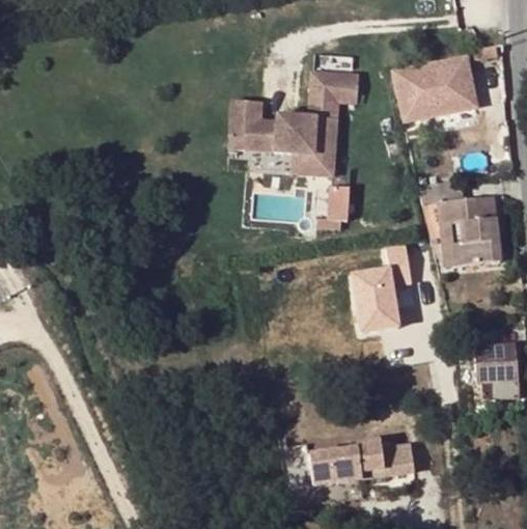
[(468,59),(395,76),(406,124),(478,112),(470,63),(504,55),(502,45),(467,53),(468,59)]
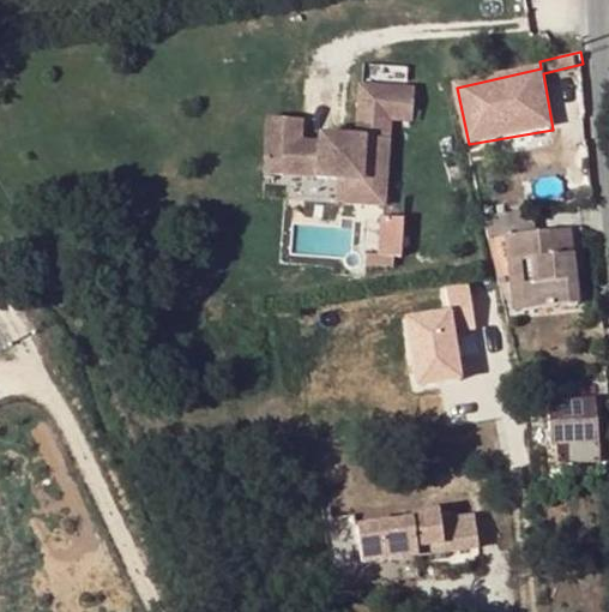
[(265,160),(295,163),(294,173),(339,178),(360,180),(359,186),(385,189),(393,112),(428,115),(432,84),(365,77),(359,129),(336,126),(335,131),(321,130),(321,132),(303,130),(306,109),(271,105),(265,160)]
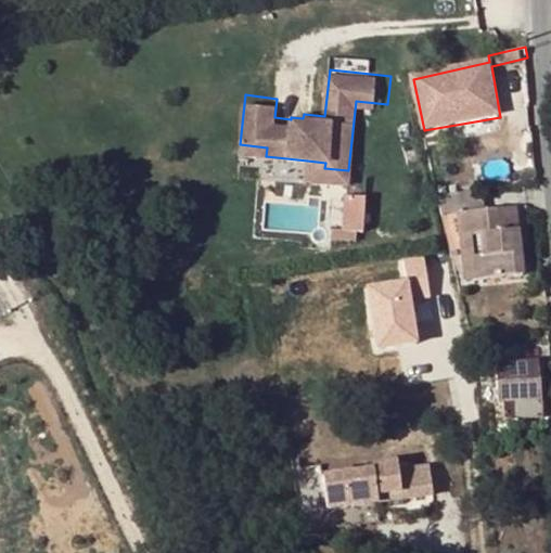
[(240,144),(239,154),(266,156),(267,148),(240,144)]
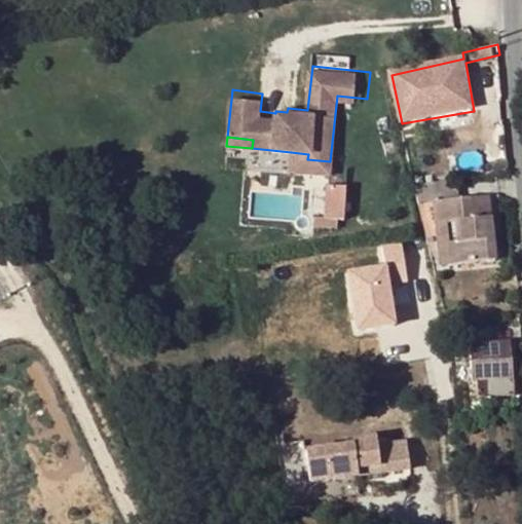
[(308,154),(291,152),(289,165),(329,170),(330,161),(307,159),(308,154)]
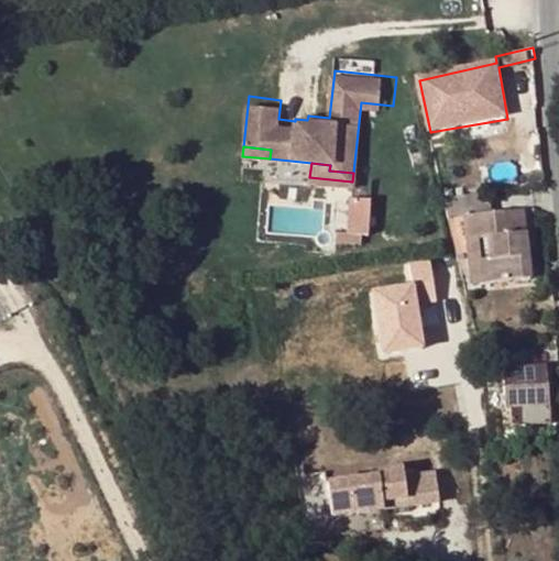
[(459,196),(444,198),(448,221),(472,217),(499,213),(495,190),(466,195),(459,196)]
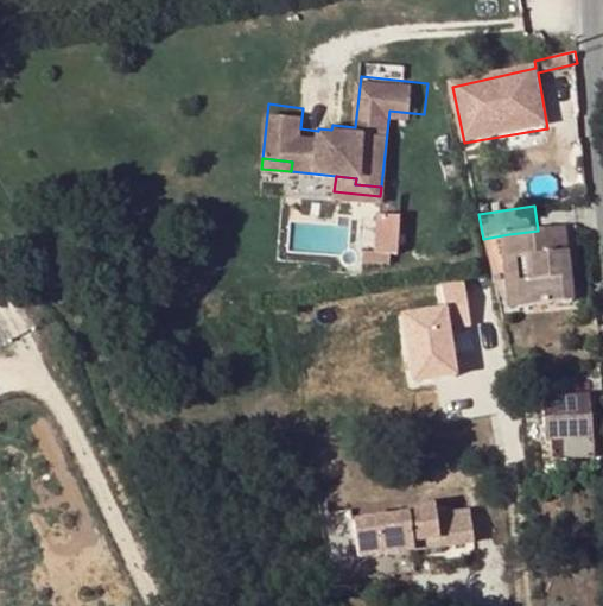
[(395,221),(373,219),(369,252),(386,253),(392,254),(395,221)]
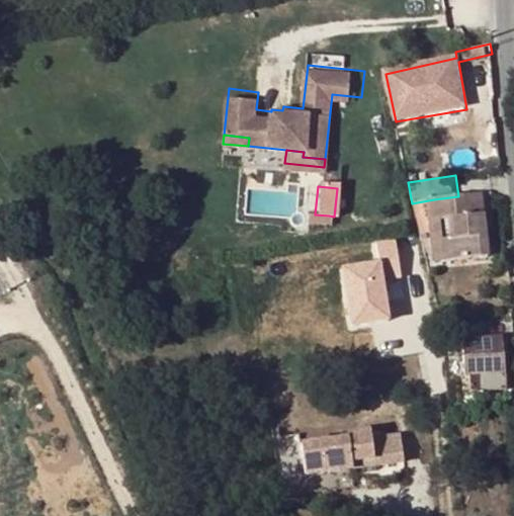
[(458,196),(434,199),(443,262),(490,256),(482,192),(458,196)]
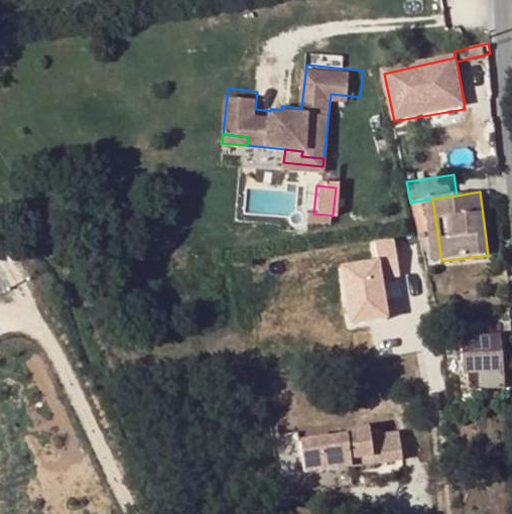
[(327,224),(328,215),(313,214),(305,213),(304,221),(327,224)]
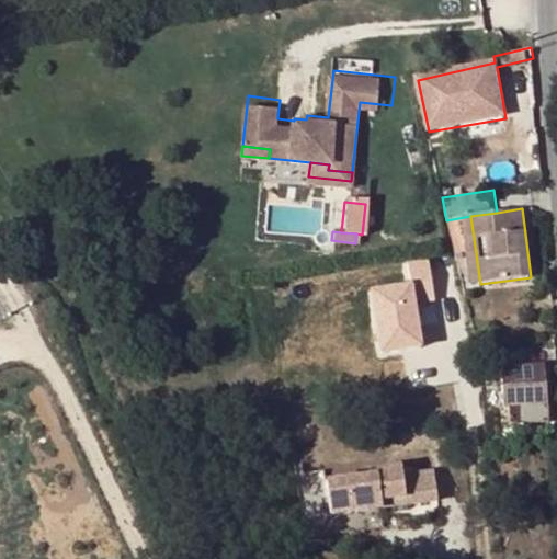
[(415,278),(373,284),(382,351),(425,344),(419,300),(441,297),(435,254),(411,258),(415,278)]
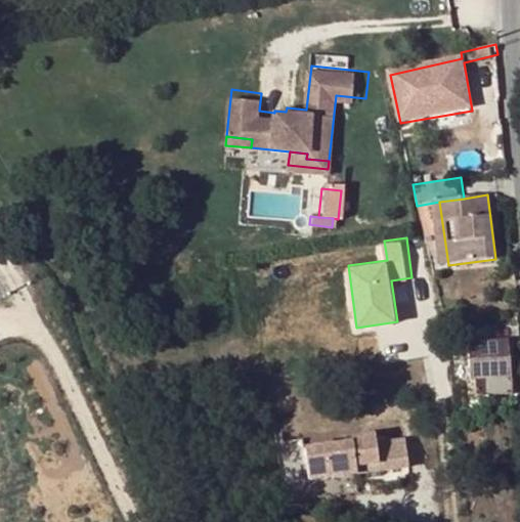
[(512,340),(470,342),(471,378),(476,378),(477,394),(515,391),(512,340)]
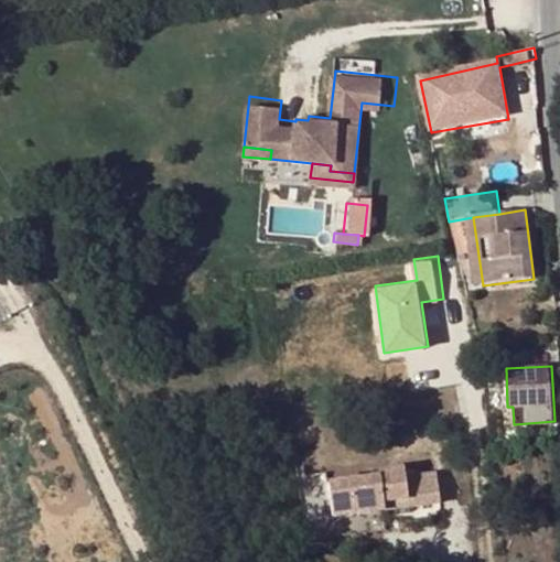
[(333,517),(385,509),(384,501),(408,498),(410,506),(441,501),(437,473),(406,478),(405,469),(379,473),(379,477),(329,485),(333,517)]
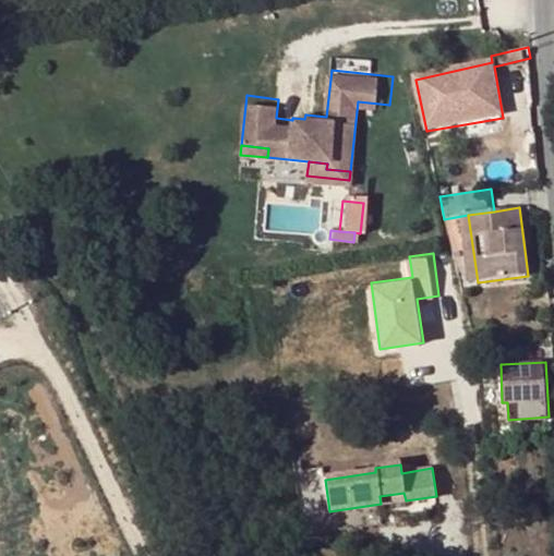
[(406,500),(404,493),(380,496),(381,504),(406,500)]
